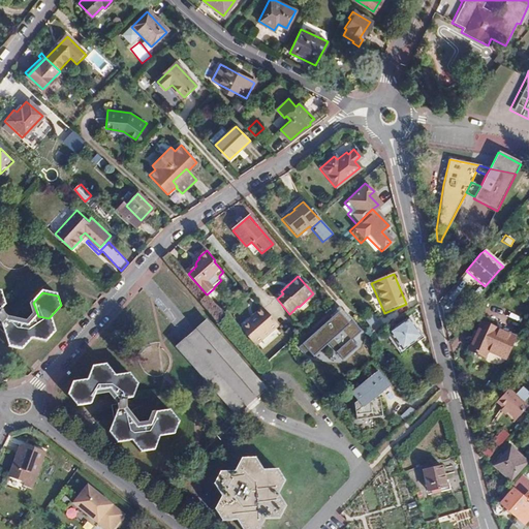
[(28,323),(11,320),(10,322),(14,324),(29,327),(38,316),(33,303),(31,305),(34,315),(28,323)]
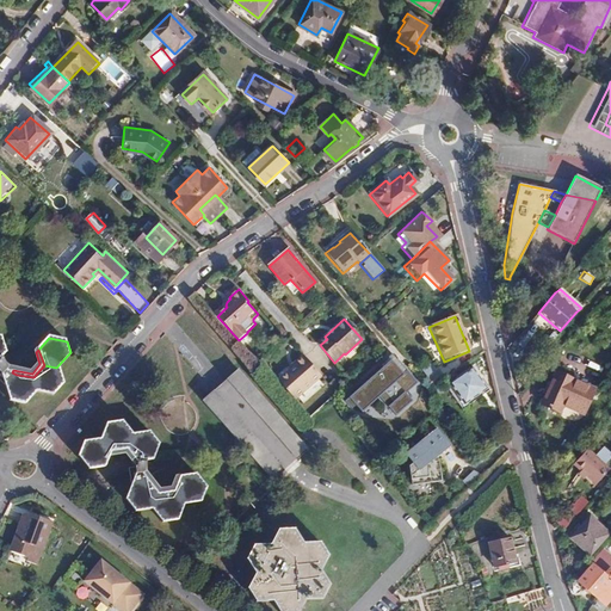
[(72,357),(71,352),(56,368),(61,369),(72,357)]
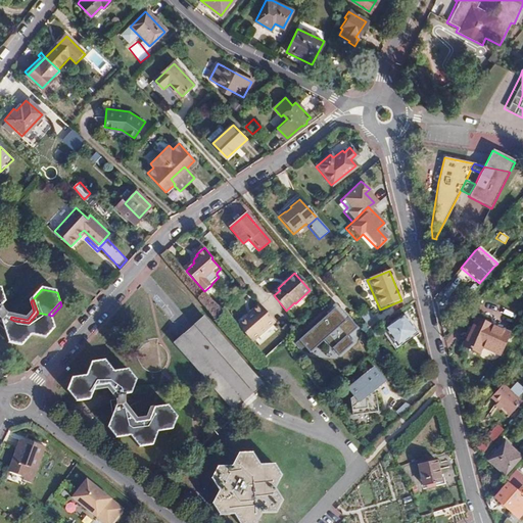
[(259,304),(252,311),(253,313),(248,318),(238,326),(252,341),(276,321),(259,304)]
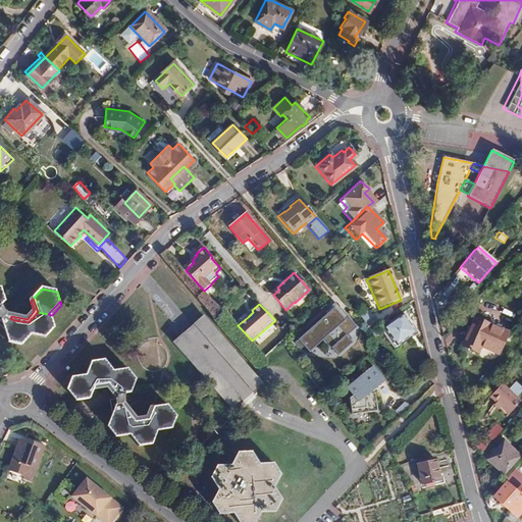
[(355,326),(334,304),(291,342),(305,358),(324,341),(336,355),(350,343),(344,336),(355,326)]
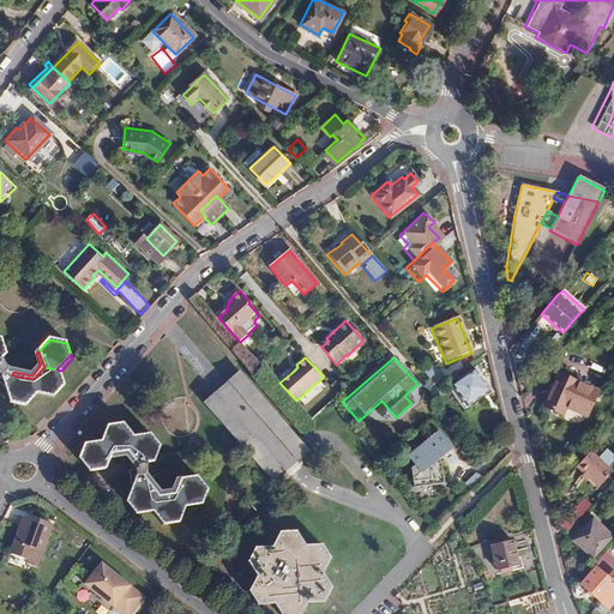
[(0,365),(0,380),(7,386),(10,384),(17,377),(12,374),(13,372),(11,372),(5,366),(8,362),(5,360),(0,365)]
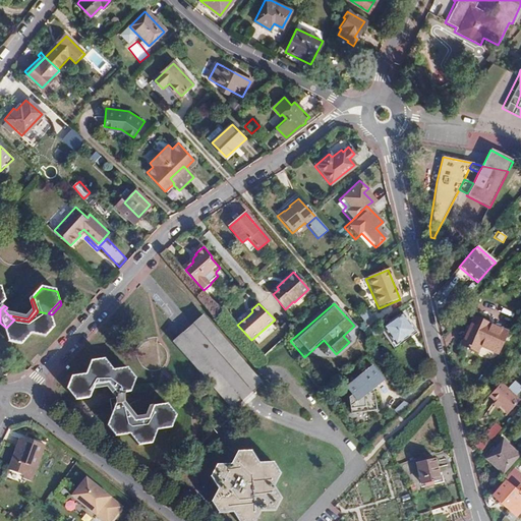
[(368,309),(359,315),(364,323),(372,316),(368,309)]
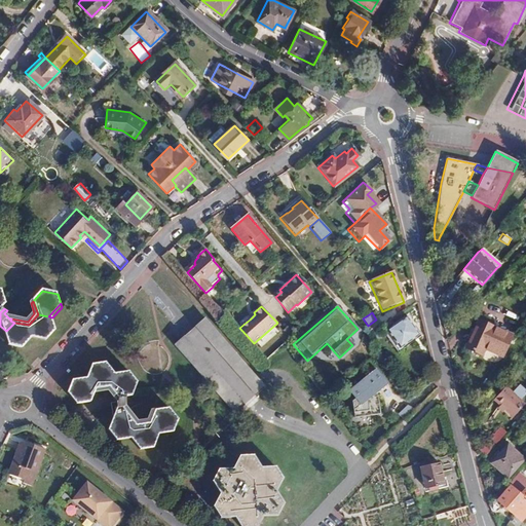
[(38,314),(29,325),(32,334),(49,338),(57,330),(52,317),(48,316),(38,314)]
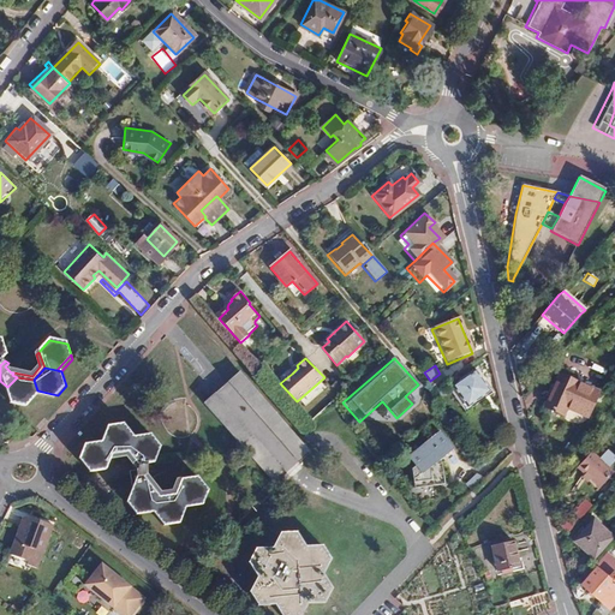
[(239,370),(203,402),(275,483),(311,451),(239,370)]
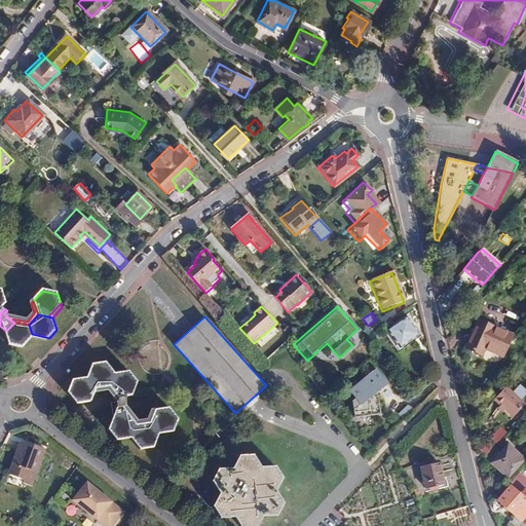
[(407,318),(385,333),(399,351),(419,336),(407,318)]
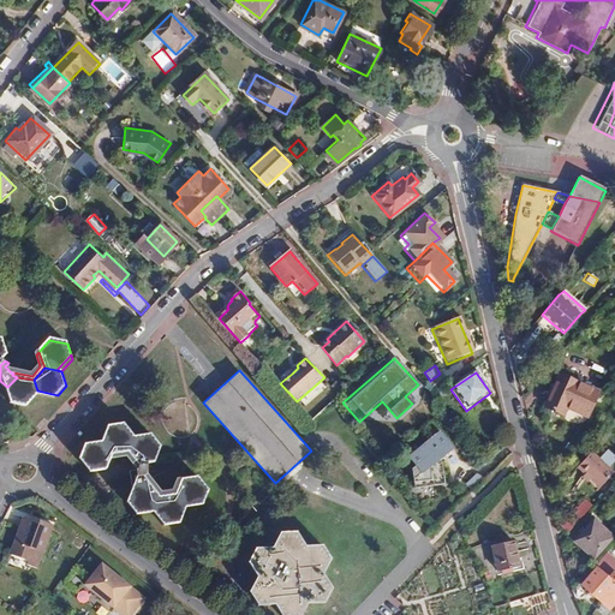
[(555,411),(579,383),(560,375),(545,407),(555,411)]
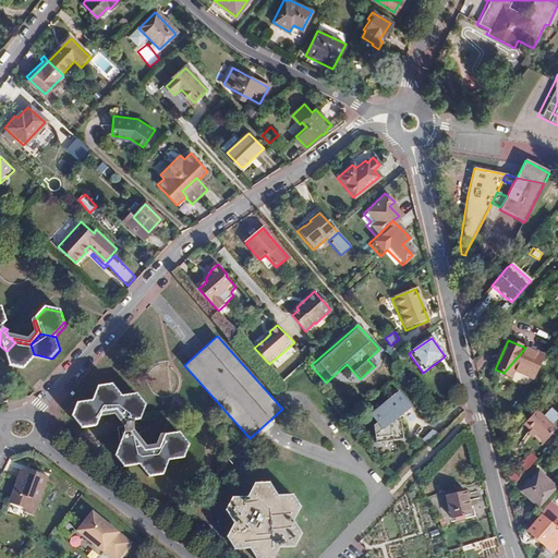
[(9,349),(15,366),(26,368),(35,359),(34,354),(31,344),(15,342),(9,349)]
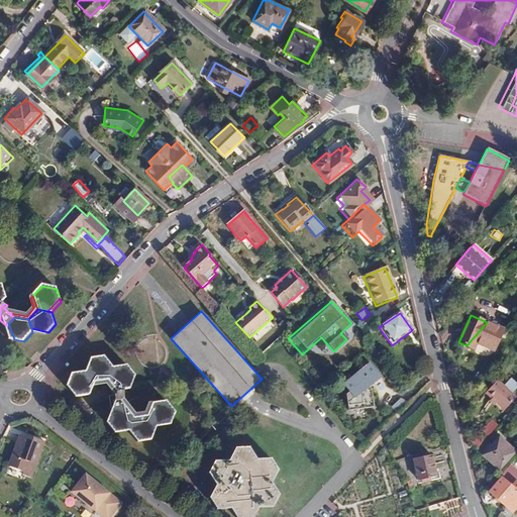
[(503,329),(487,322),(467,345),(474,348),(477,342),(494,350),(503,329)]
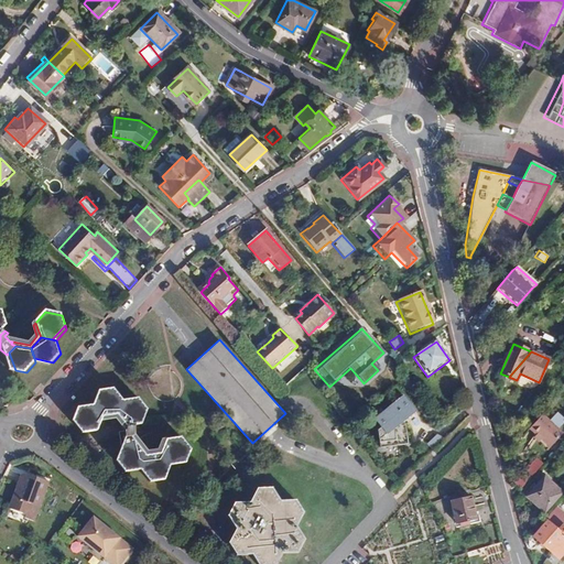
[(97,389),(91,403),(101,415),(117,413),(122,400),(112,388),(97,389)]
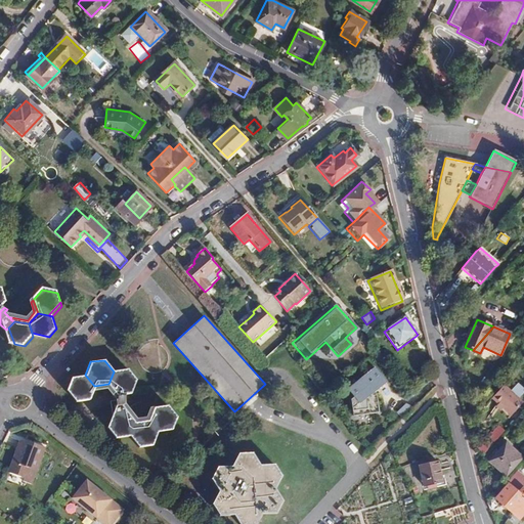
[(385,383),(374,367),(344,390),(355,404),(385,383)]
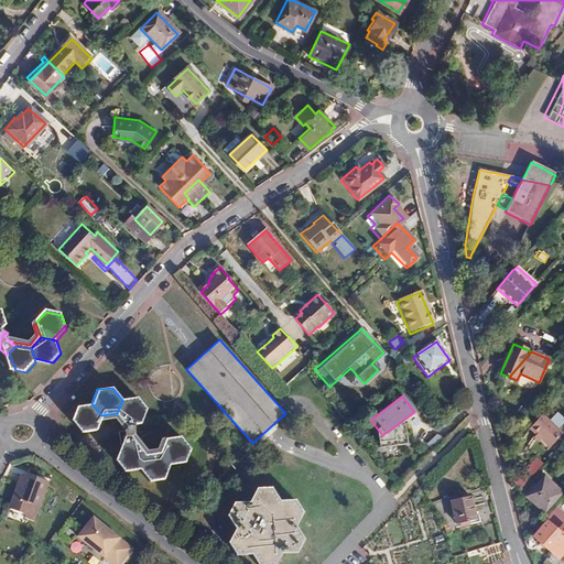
[(138,398),(122,400),(117,413),(126,425),(141,423),(147,409),(138,398)]
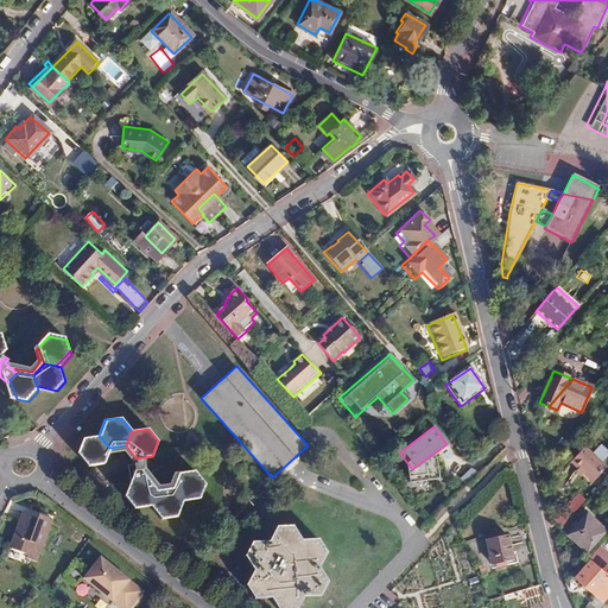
[(109,448),(99,435),(82,437),(76,453),(86,466),(103,462),(109,448)]
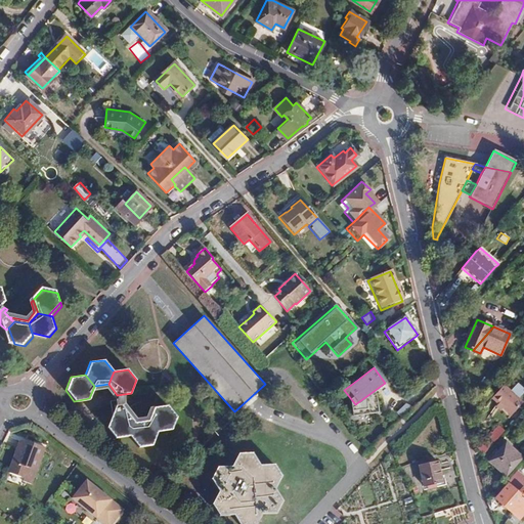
[(509,390),(503,385),(491,397),(510,415),(521,401),(517,397),(523,391),(515,384),(509,390)]
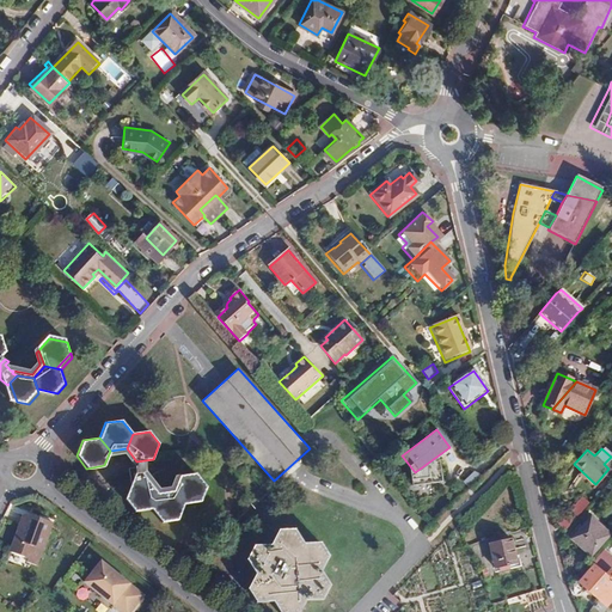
[(175,491),(185,505),(202,502),(207,487),(197,473),(181,476),(175,491)]
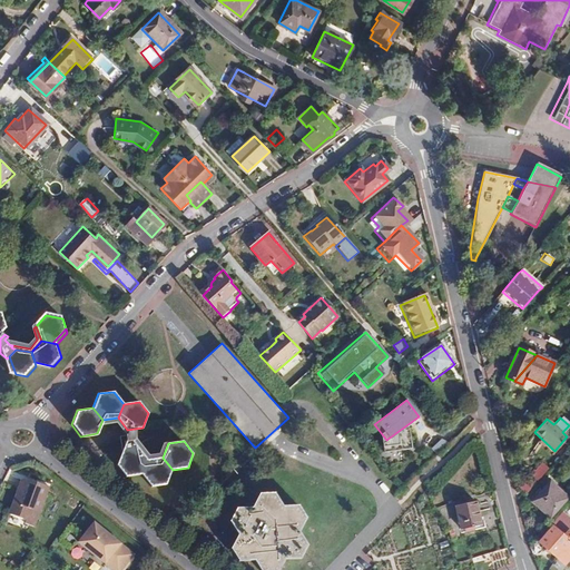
[(126,477),(141,474),(147,461),(137,448),(121,451),(117,464),(126,477)]
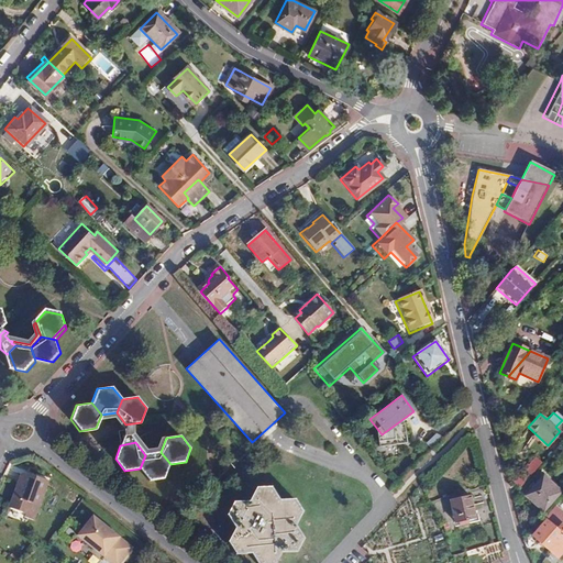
[(145,455),(140,468),(148,481),(165,478),(170,464),(161,452),(145,455)]
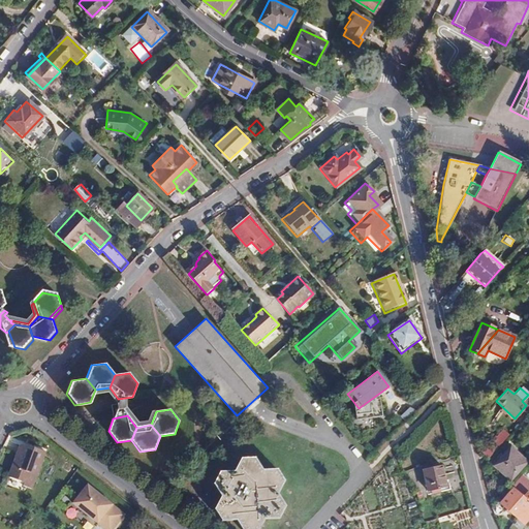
[(503,429),(484,452),(489,456),(507,433),(503,429)]
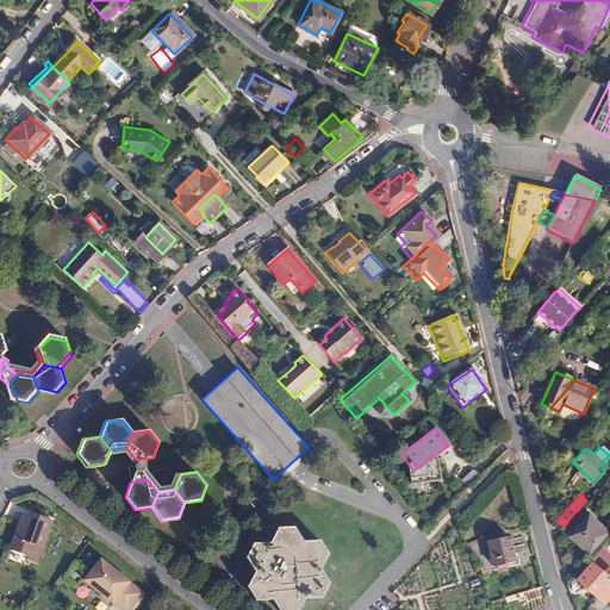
[(26,512),(10,547),(27,556),(26,559),(35,562),(38,556),(55,521),(42,515),(41,518),(26,512)]
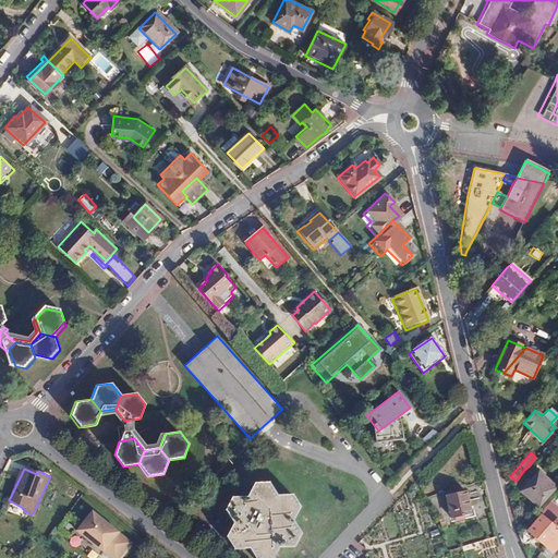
[(556,487),(538,472),(522,492),(538,507),(556,487)]
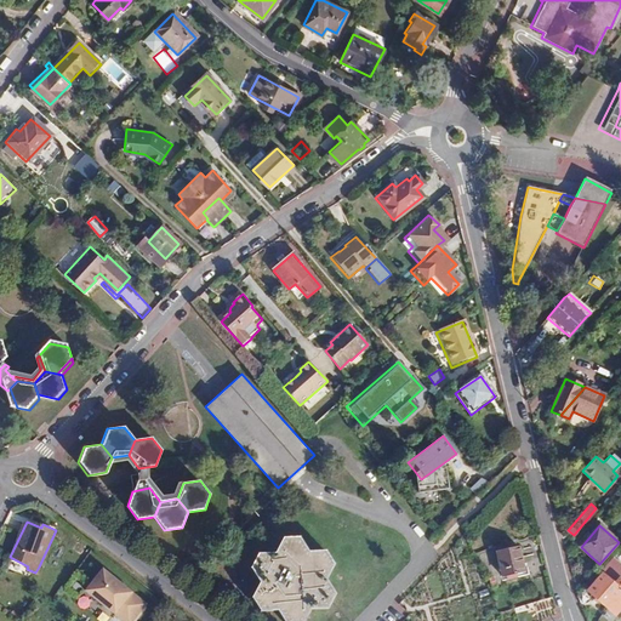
[(288,536),(279,551),(288,567),(305,567),(313,551),(305,537),(288,536)]
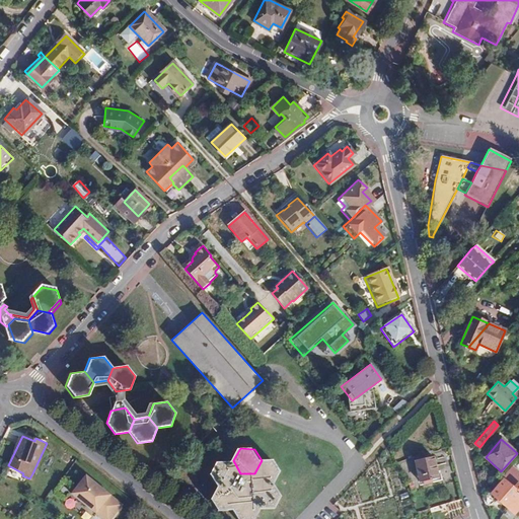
[(432,457),(414,462),(419,482),(437,476),(432,457)]
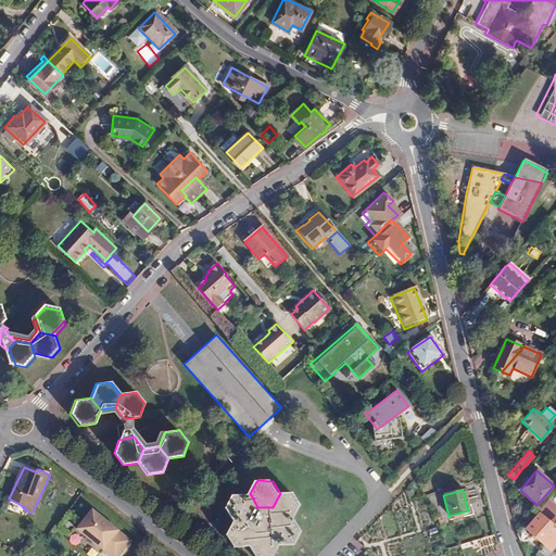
[(227,508),(235,520),(250,519),(257,507),(250,493),(236,493),(227,508)]
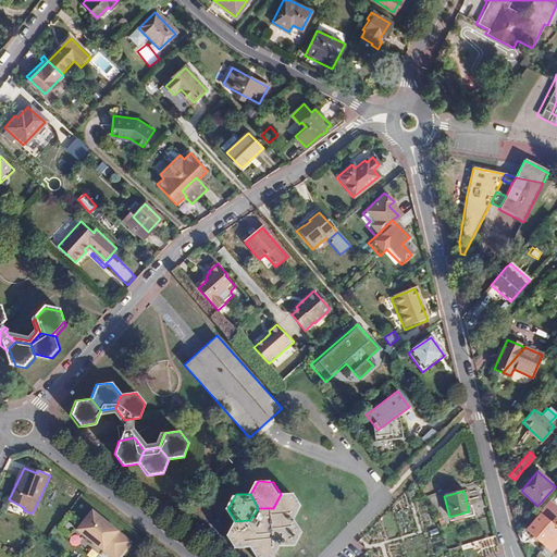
[(296,494),(281,494),(273,508),(281,520),(296,520),(302,507),(296,494)]
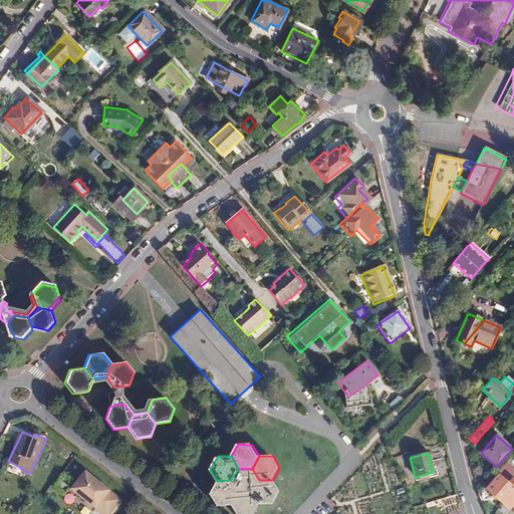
[(109,513),(120,501),(83,472),(69,491),(99,513),(109,513)]
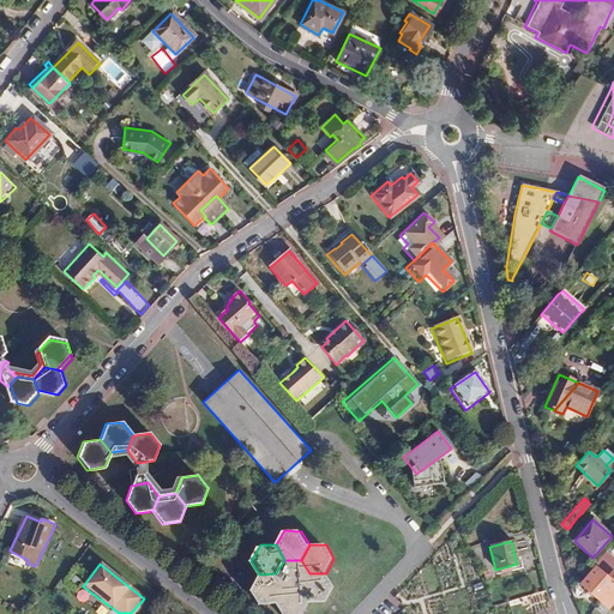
[(609,609),(613,603),(613,590),(613,589),(613,572),(612,571),(608,576),(597,565),(581,583),(609,609)]
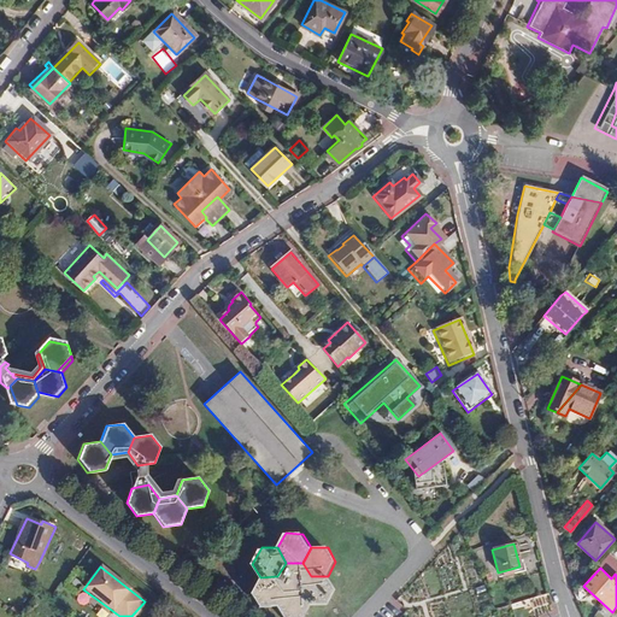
[(277,576),(260,577),(253,592),(262,606),(277,606),(287,592),(277,576)]
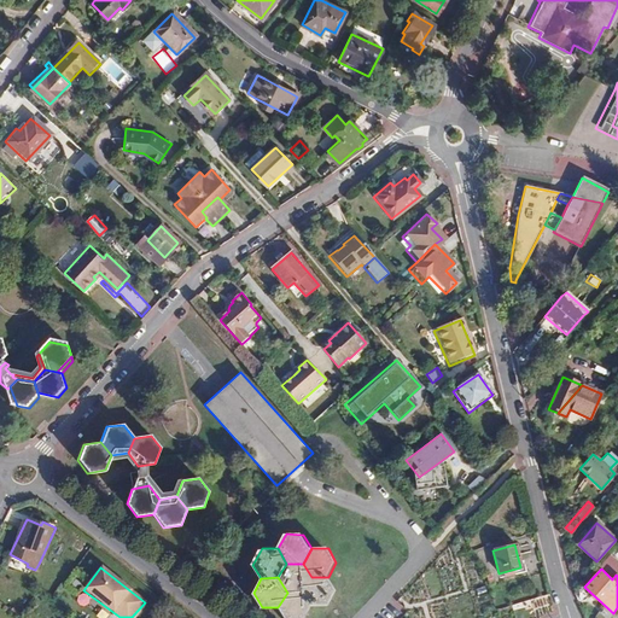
[(303,592),(313,607),(328,606),(337,592),(328,577),(312,577),(303,592)]
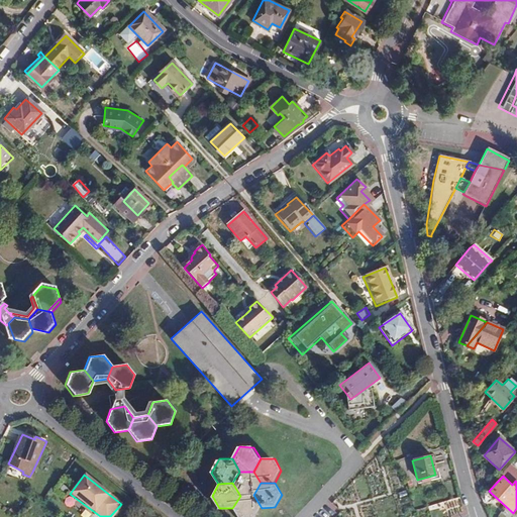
[(240,496),(232,508),(237,516),(255,516),(262,508),(253,495),(240,496)]
